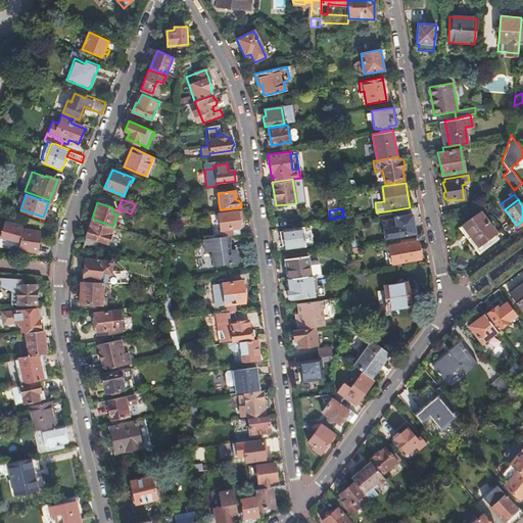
[(479,209),(458,227),(478,254),(498,240),(494,234),(496,232),(479,209)]
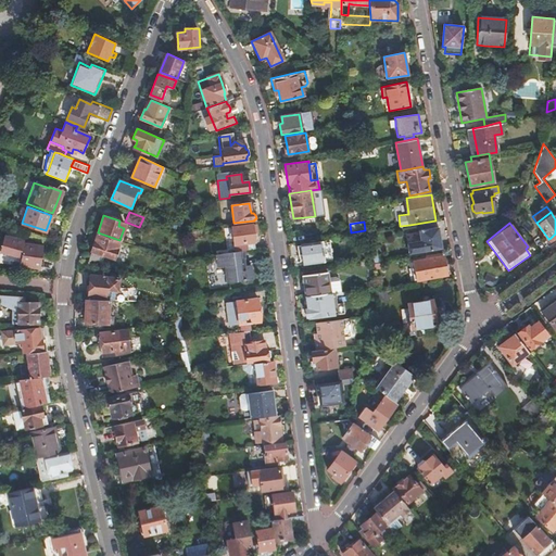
[(245,250),(254,250),(253,243),(255,243),(253,234),(252,225),(231,228),(232,245),(238,244),(239,251),(242,251),(245,250)]
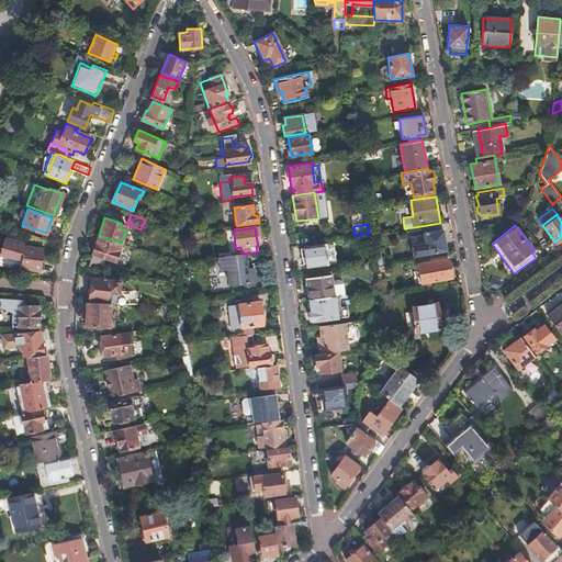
[(424,235),(411,237),(414,256),(447,250),(442,229),(424,232),(424,235)]
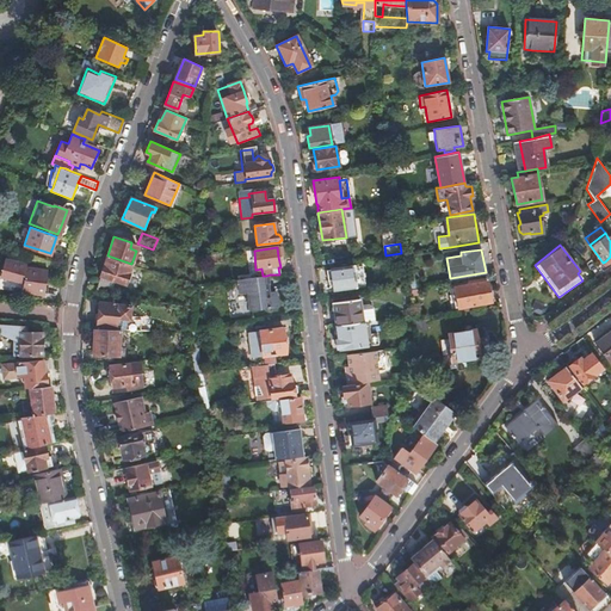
[(411,253),(406,254),(411,285),(411,289),(417,288),(411,253)]
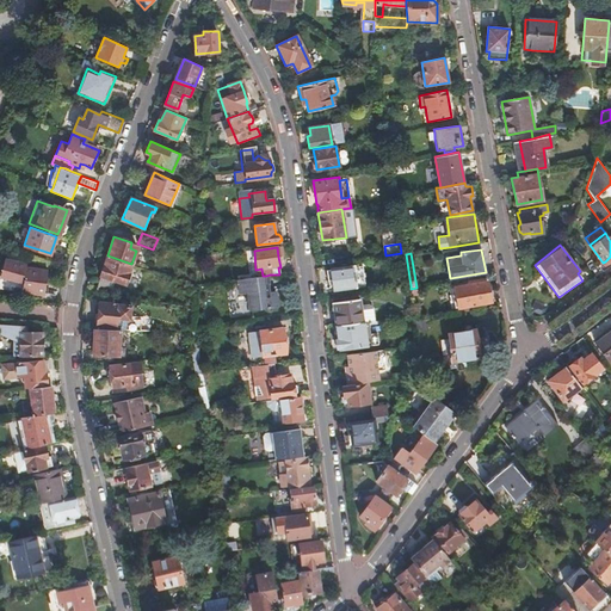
[(98,289),(115,292),(118,281),(125,283),(131,264),(107,255),(98,289)]
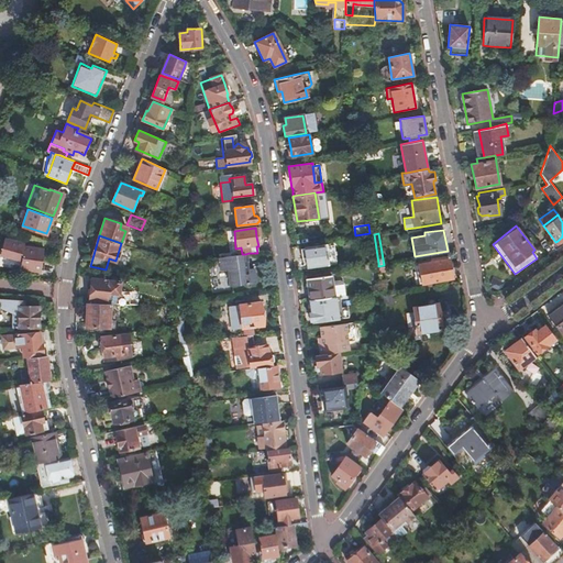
[(0,260),(21,264),(23,245),(0,241),(0,260)]
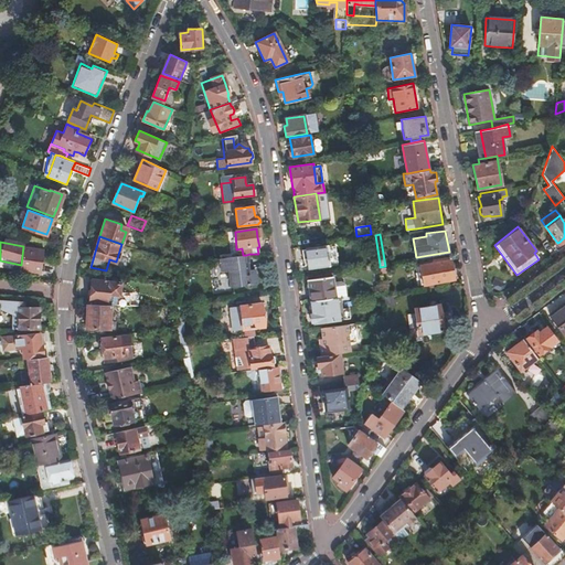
[(23,246),(21,265),(20,269),(41,273),(44,249),(23,246)]
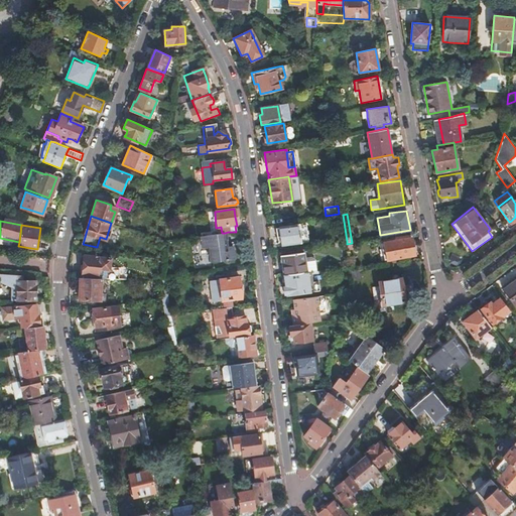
[(278,227),(278,228),(279,237),(280,245),(297,243),(295,225),(278,227)]
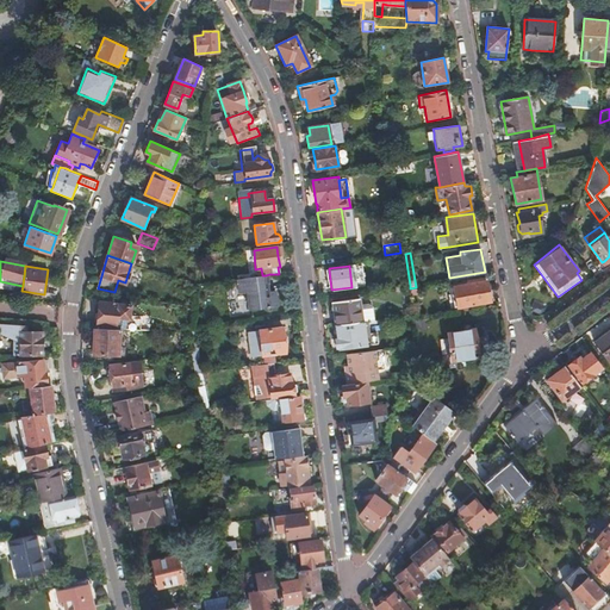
[(267,284),(266,275),(262,275),(237,279),(238,293),(247,292),(249,310),(278,306),(275,292),(268,292),(267,284)]
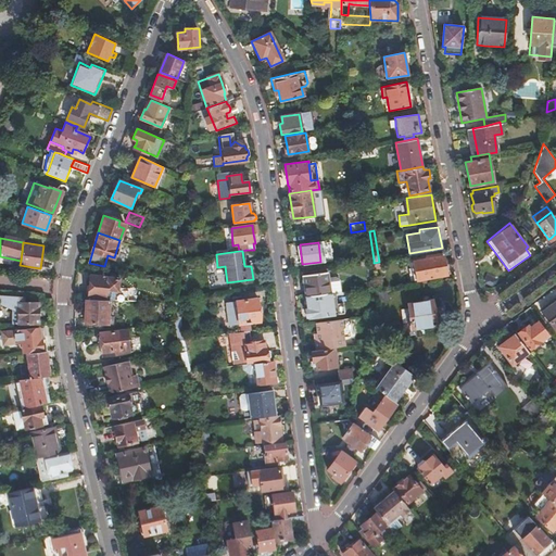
[(443,256),(414,262),(416,279),(446,274),(443,256)]
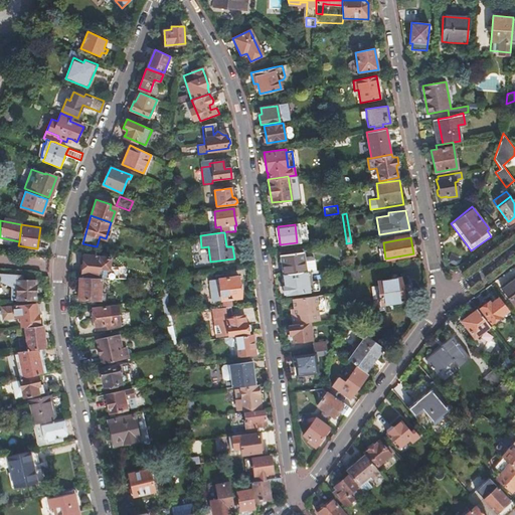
[(280,255),(283,275),(305,272),(303,252),(280,255)]
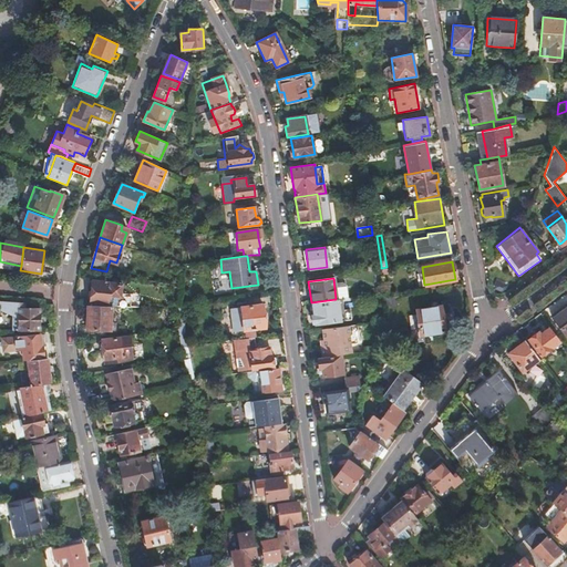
[(111,306),(116,306),(117,297),(121,297),(122,284),(89,281),(88,290),(85,291),(85,298),(88,299),(88,301),(90,302),(90,305),(111,306)]
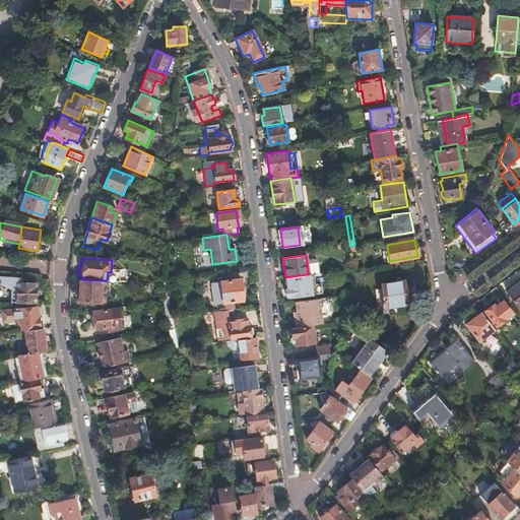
[(317,258),(308,259),(309,272),(318,271),(317,258)]
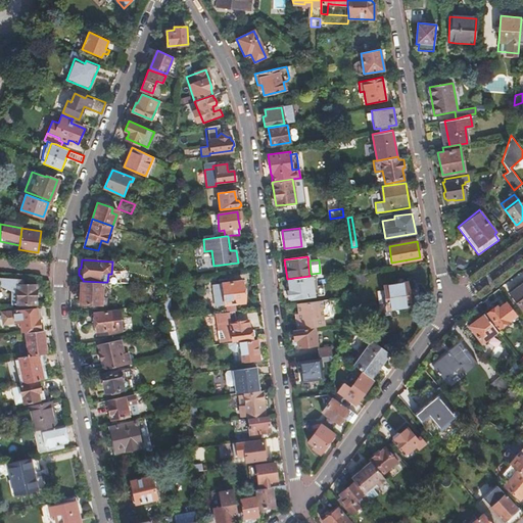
[(0,285),(13,291),(18,293),(17,284),(24,284),(22,278),(0,276),(0,280),(0,281),(0,285)]
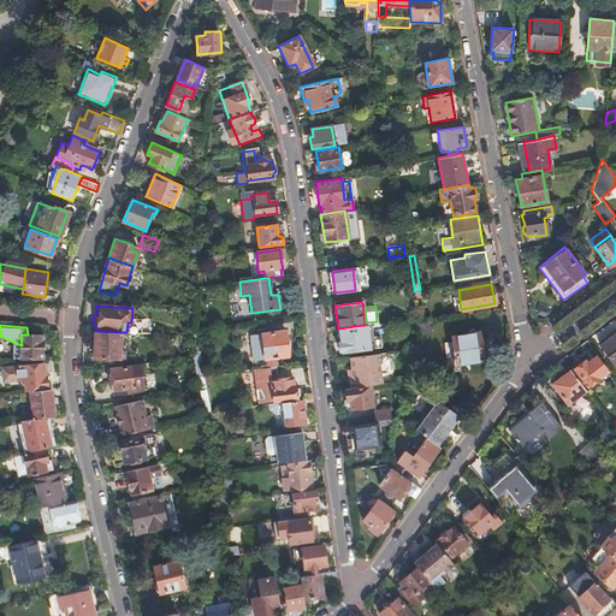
[(369,349),(366,325),(365,325),(338,329),(339,341),(341,353),(342,354),(369,349)]
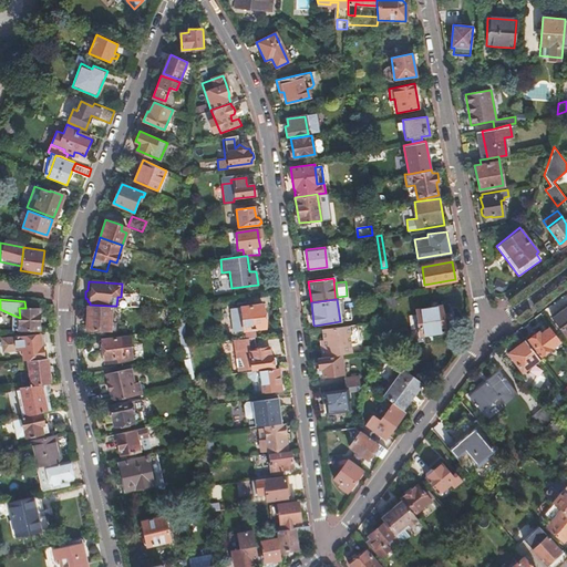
[(263,303),(230,308),(234,331),(244,330),(246,330),(248,329),(266,327),(263,303)]
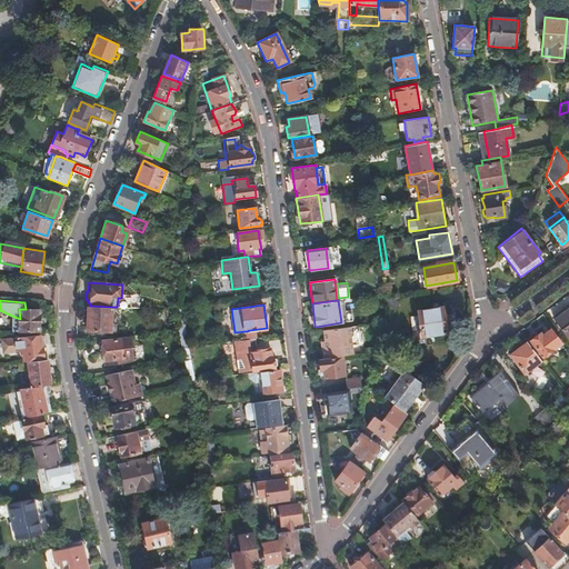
[(110,321),(111,307),(90,306),(88,306),(86,329),(115,331),(115,321),(110,321)]
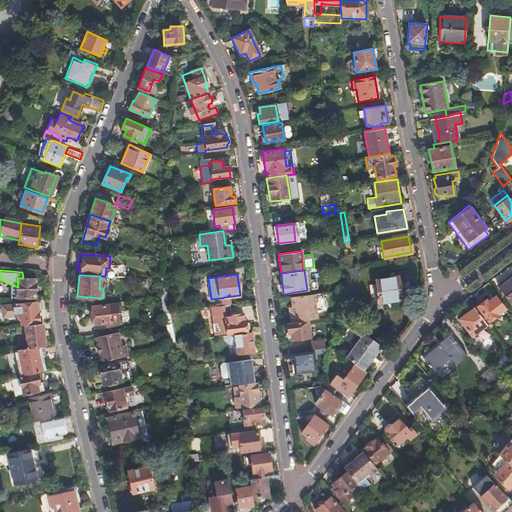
[(398,275),(376,277),(379,302),(401,299),(400,291),(407,290),(406,281),(399,283),(398,275)]
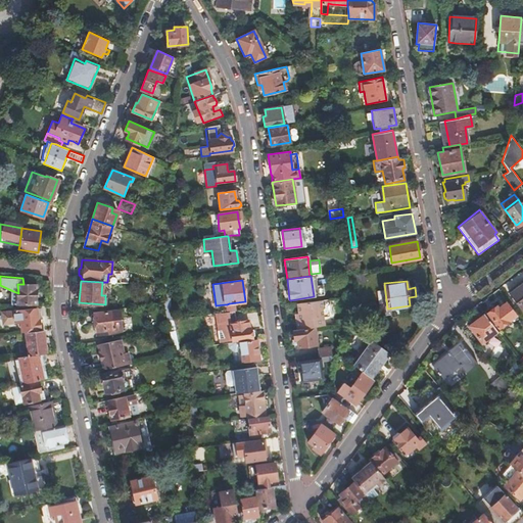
[(162,283),(162,285),(162,294),(164,305),(164,307),(168,320),(172,320),(167,282),(162,283)]
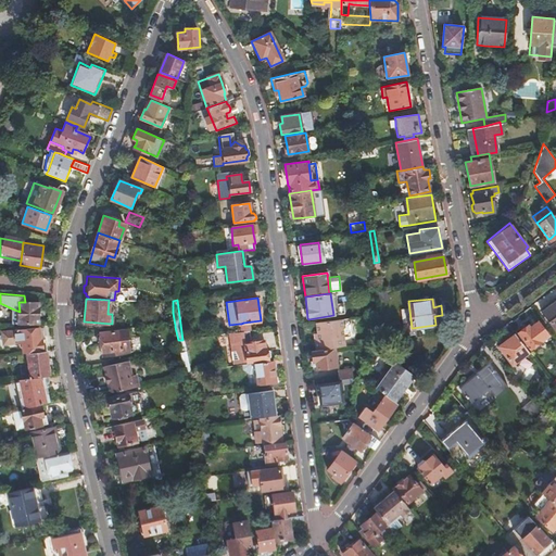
[(555,300),(550,305),(542,311),(555,328),(555,327),(555,300)]
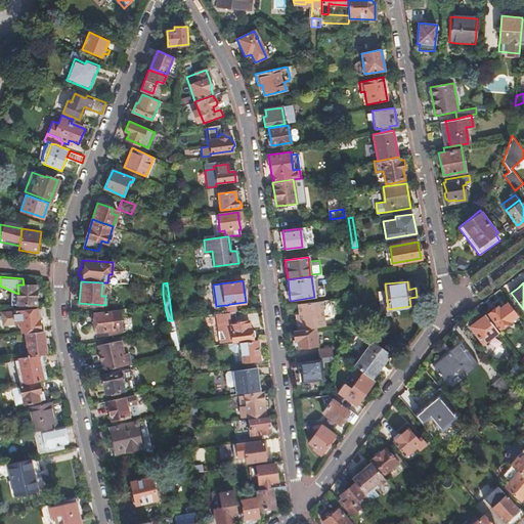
[(37,285),(24,285),(17,285),(18,294),(18,304),(38,304),(37,285)]
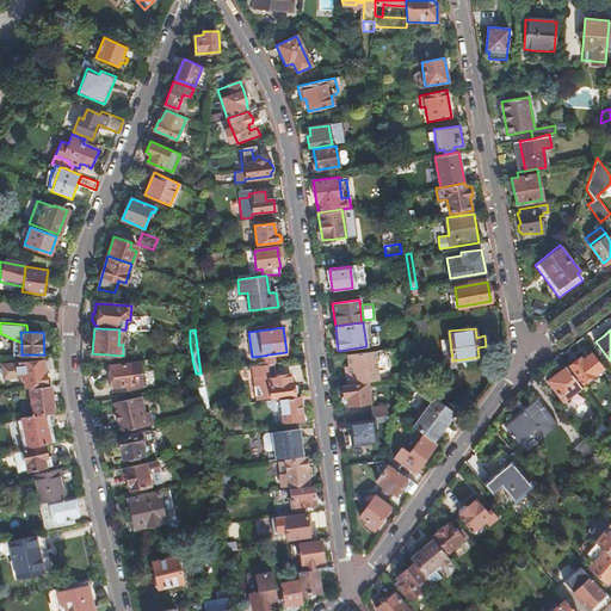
[(376,351),(349,353),(351,366),(352,374),(347,375),(349,384),(366,382),(380,380),(377,363),(376,351)]
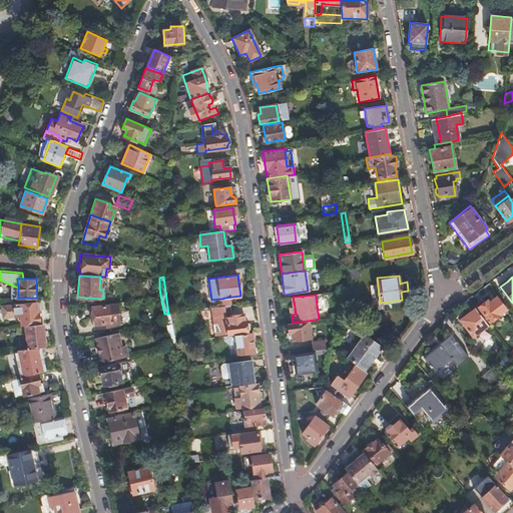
[(488,300),(487,299),(478,305),(491,322),(507,310),(496,295),(492,298),(488,300)]
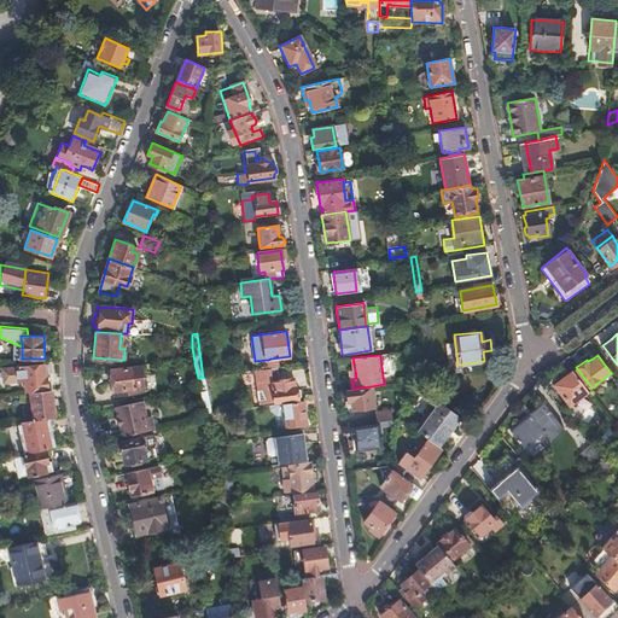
[(270,359),(268,360),(269,368),(274,368),(279,367),(278,359),(270,359)]
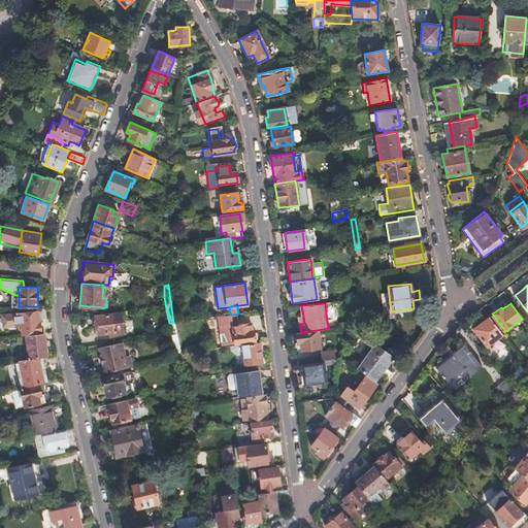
[(116,310),(95,311),(95,315),(93,317),(93,323),(96,324),(97,335),(101,335),(101,337),(116,337),(114,321),(117,321),(116,310)]
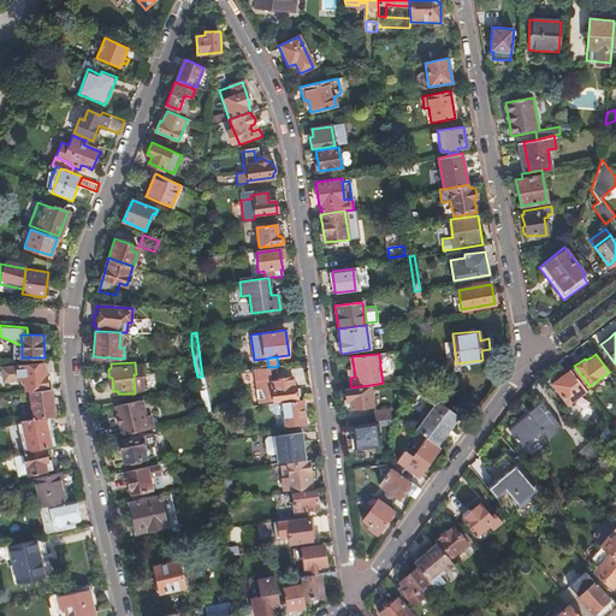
[(46,375),(43,363),(5,368),(7,381),(24,380),(25,390),(52,388),(51,374),(46,375)]
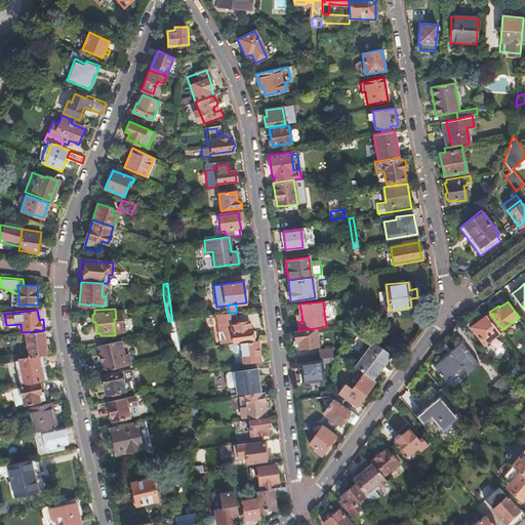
[(229,313),(214,315),(218,345),(251,339),(251,338),(253,337),(252,332),(250,331),(250,330),(249,331),(248,328),(243,328),(242,323),(241,323),(241,322),(240,322),(236,322),(235,323),(235,324),(233,313),(229,313)]
